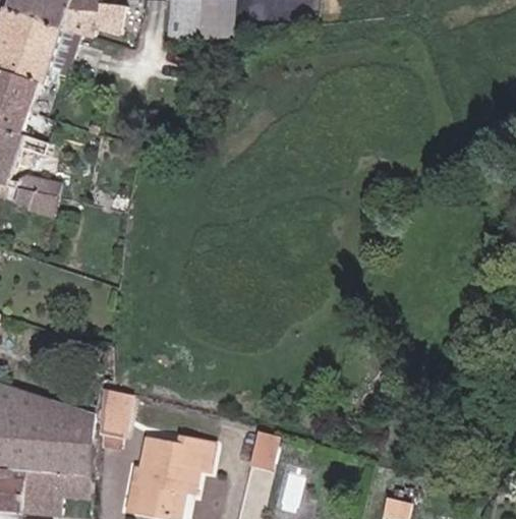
[(96,4),(97,0),(8,0),(6,10),(60,26),(67,8),(93,12),(96,4)]
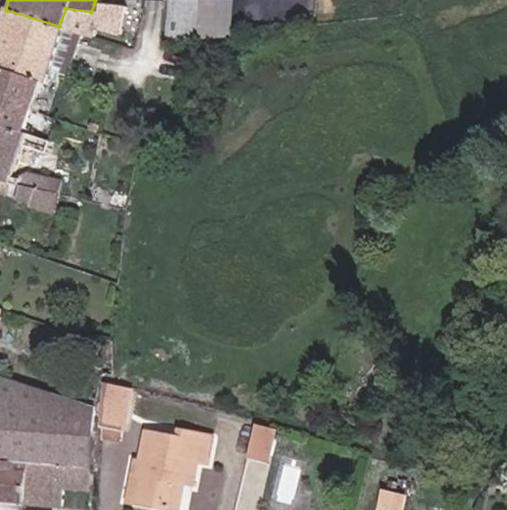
[(164,0),(162,22),(181,21),(182,0),(164,0)]
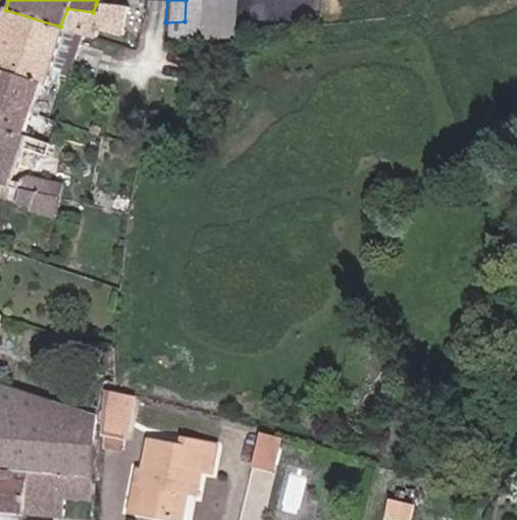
[(124,5),(96,4),(93,12),(67,8),(60,27),(113,43),(124,5)]
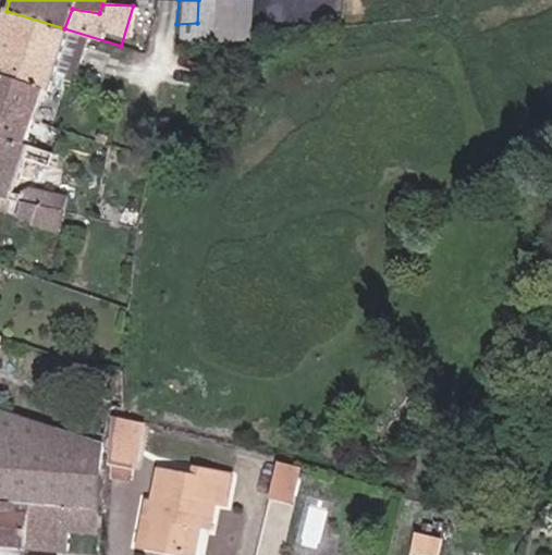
[(64,28),(7,11),(0,28),(0,75),(39,88),(41,89),(45,84),(47,75),(52,76),(54,70),(50,69),(64,28)]
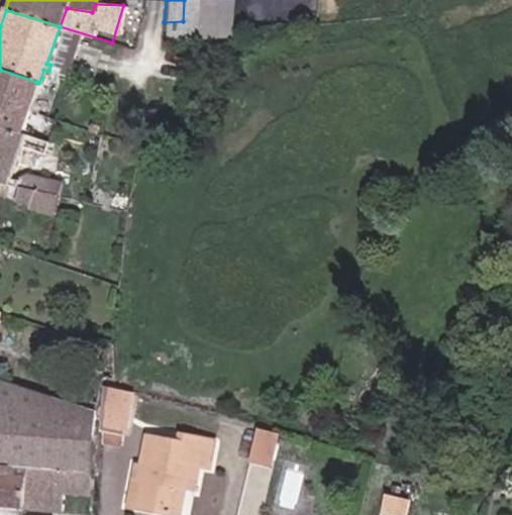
[(36,82),(0,70),(0,126),(21,133),(27,135),(28,129),(20,126),(36,82)]
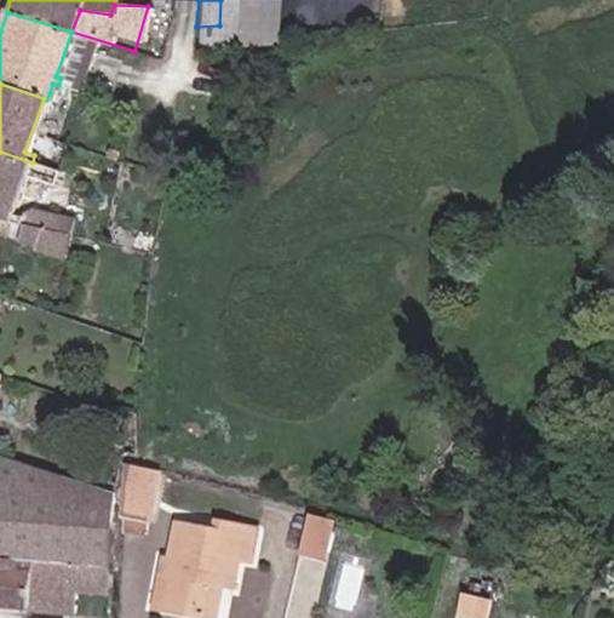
[(102,153),(110,158),(113,148),(103,146),(102,153)]
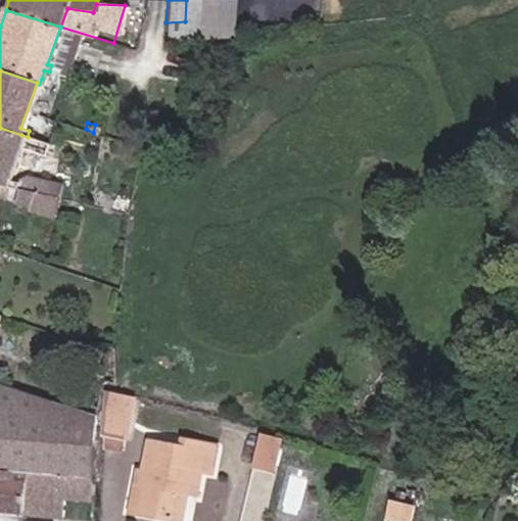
[(21,135),(0,128),(0,186),(4,187),(21,135)]
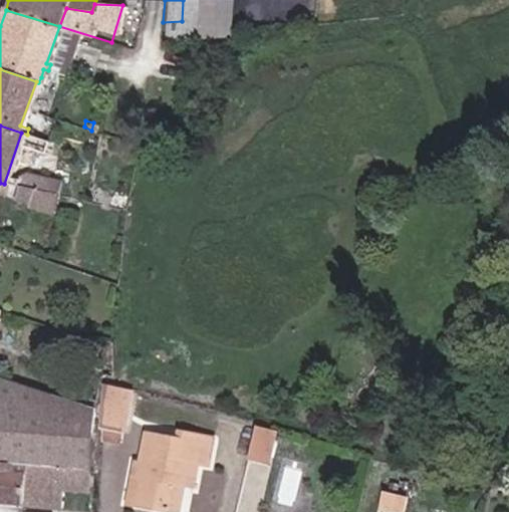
[(0,228),(19,235),(24,220),(27,209),(51,217),(58,200),(6,184),(3,194),(11,197),(3,221),(0,220),(0,228)]
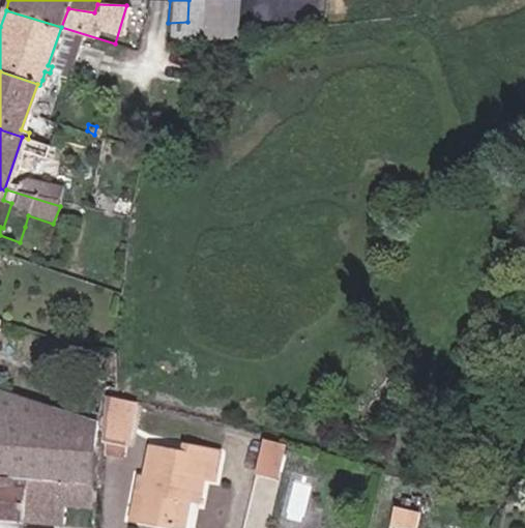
[(88,418),(0,387),(0,473),(20,475),(90,484),(91,469),(96,420),(88,418)]
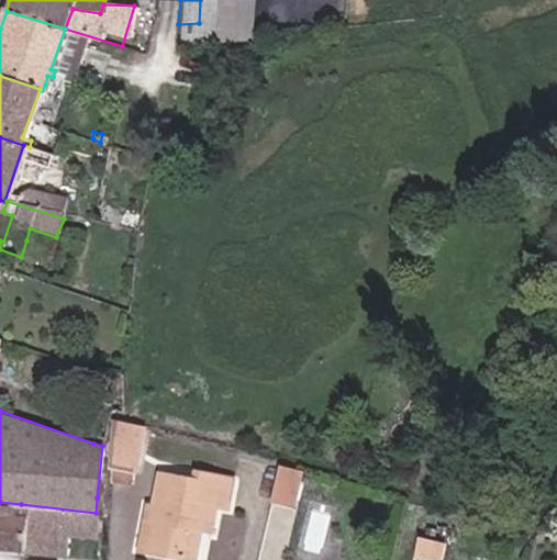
[(290,503),(298,476),(276,470),(269,499),(290,503)]
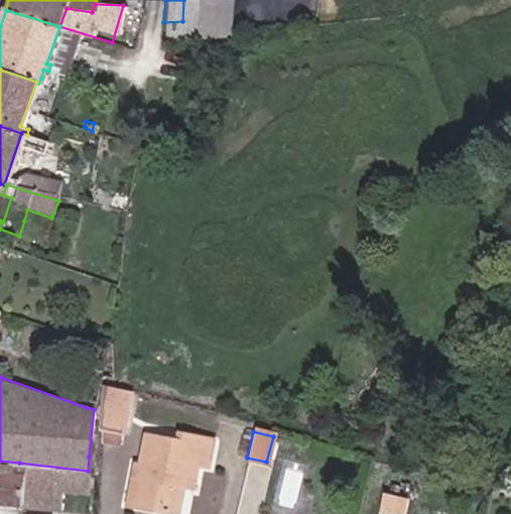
[(135,506),(175,513),(180,485),(189,487),(195,464),(205,466),(209,439),(177,433),(175,441),(143,434),(137,466),(132,464),(129,479),(140,481),(135,506)]
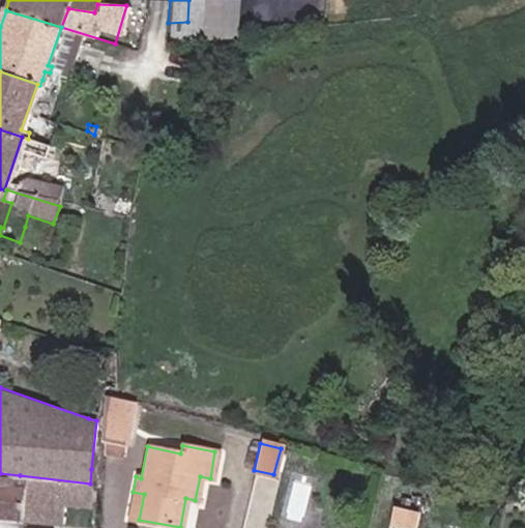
[(20,475),(0,473),(0,514),(18,516),(20,475)]
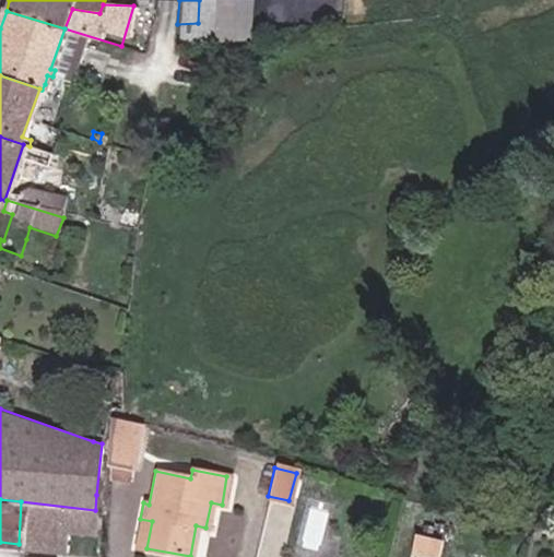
[(94,533),(95,510),(21,501),(19,544),(23,544),(62,548),(62,531),(94,533)]
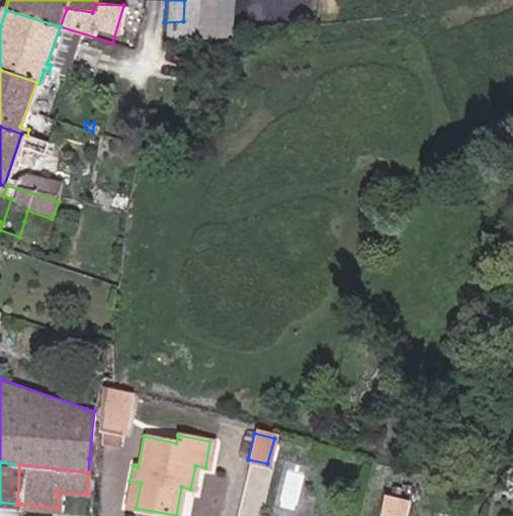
[(379,514),(387,515),(403,515),(407,500),(385,494),(379,514)]
